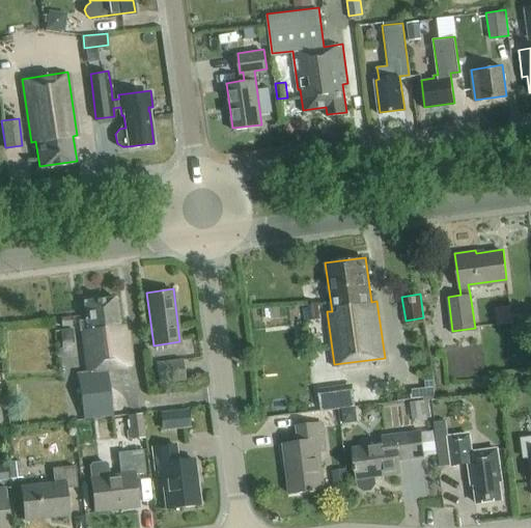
[(113,414),(112,406),(107,367),(130,364),(124,323),(118,324),(115,296),(83,300),(87,328),(81,328),(87,369),(78,371),(84,417),(113,414)]
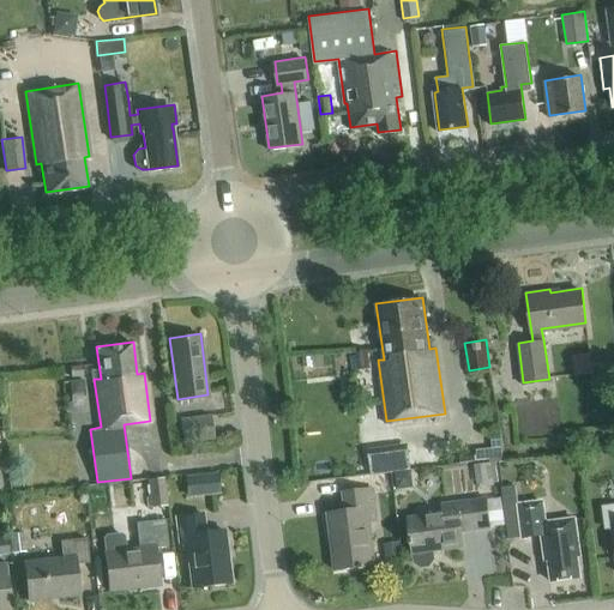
[(371,366),(368,346),(354,349),(356,367),(371,366)]
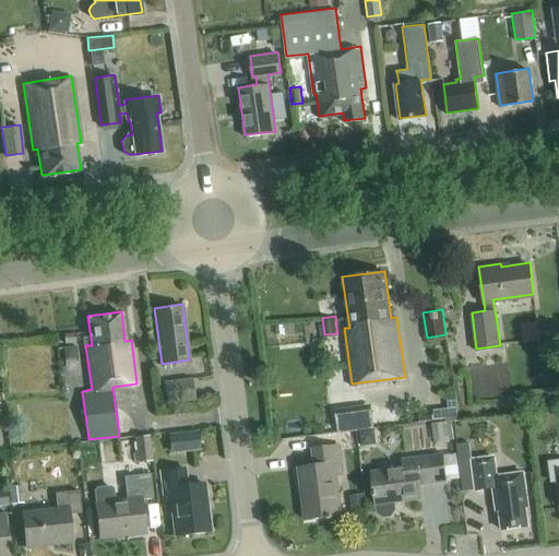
[(74,331),(63,332),(64,342),(75,341),(74,331)]
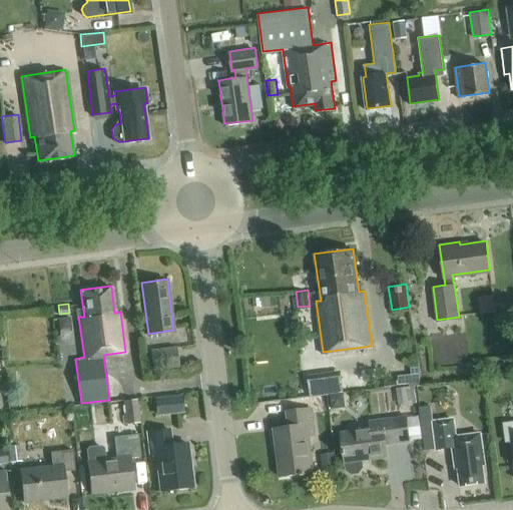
[(175,345),(149,349),(152,369),(178,366),(175,345)]
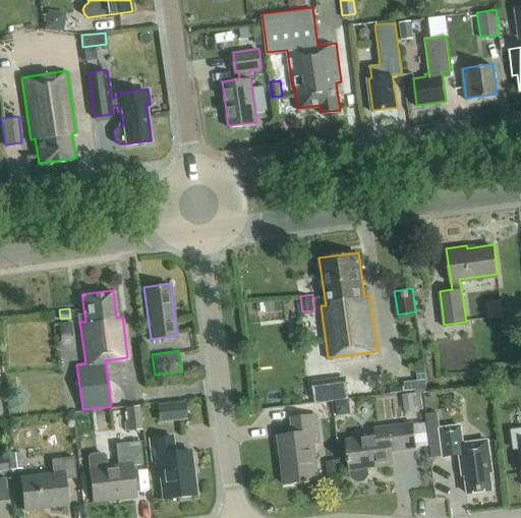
[(323,397),(355,396),(354,379),(322,380),(323,397)]
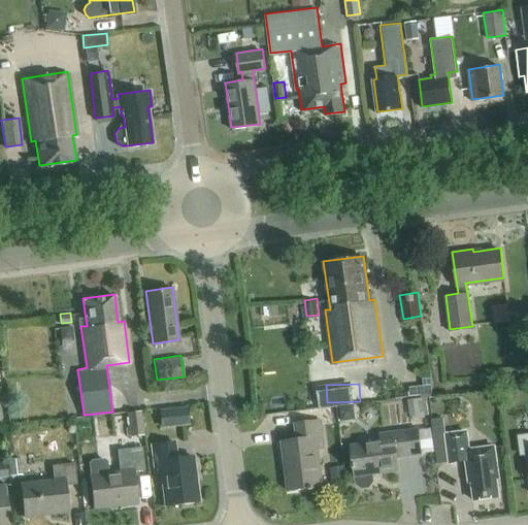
[(426,393),(411,395),(415,415),(429,413),(426,393)]
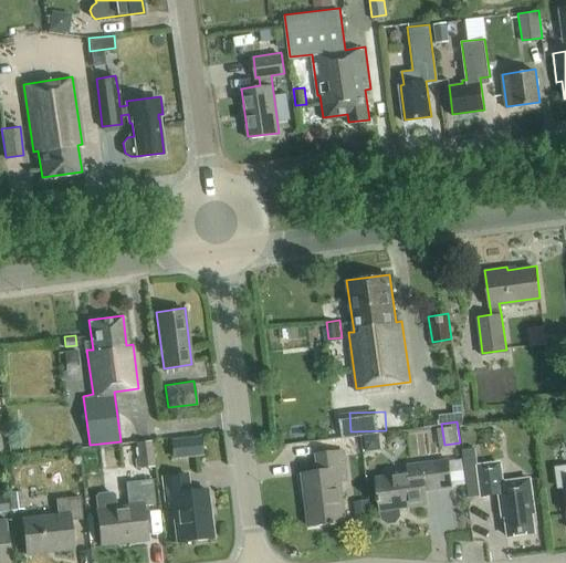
[(200,435),(170,438),(173,458),(202,455),(200,435)]
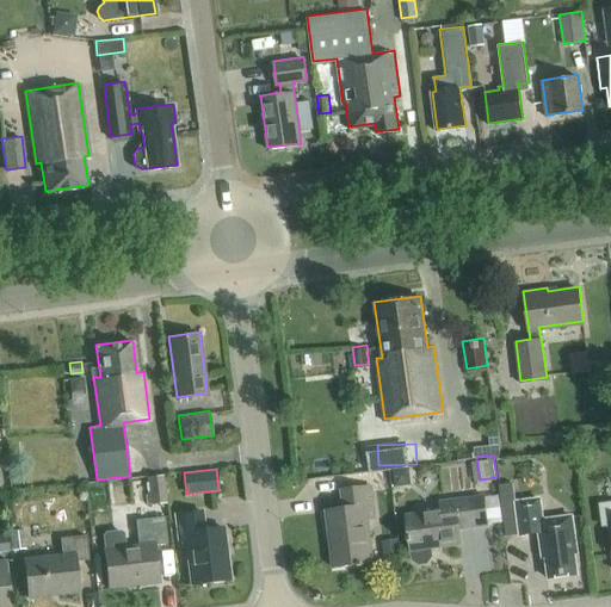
[(162,475),(146,477),(149,503),(153,503),(166,501),(162,475)]
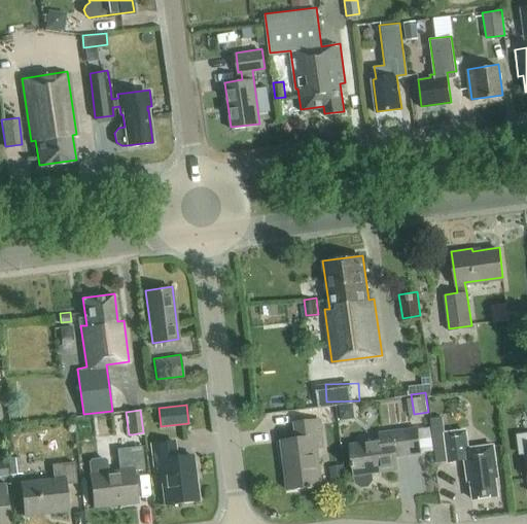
[(449,458),(449,460),(465,458),(468,480),(470,480),(473,498),(497,495),(495,477),(497,476),(493,444),(467,448),(465,429),(445,432),(443,416),(430,418),(435,460),(449,458)]
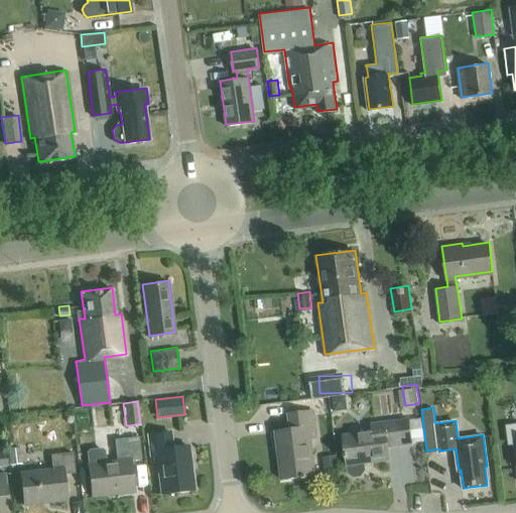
[(310,438),(316,437),(313,410),(289,413),(291,429),(277,430),(283,478),(314,474),(310,438)]
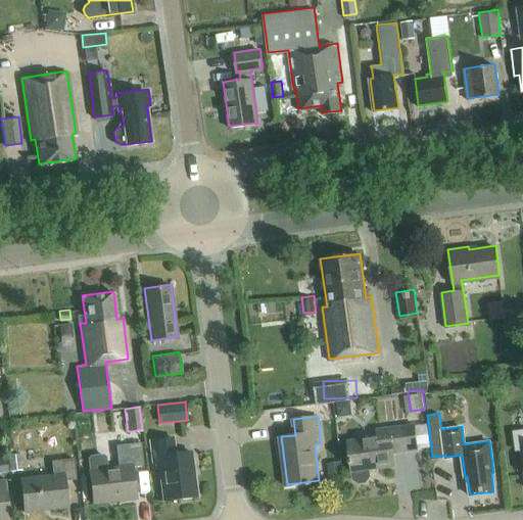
[(378,436),(348,440),(352,471),(352,470),(353,478),(360,482),(366,481),(371,476),(370,468),(394,465),(393,453),(418,450),(417,446),(429,445),(426,424),(414,425),(414,424),(377,429),(378,436)]
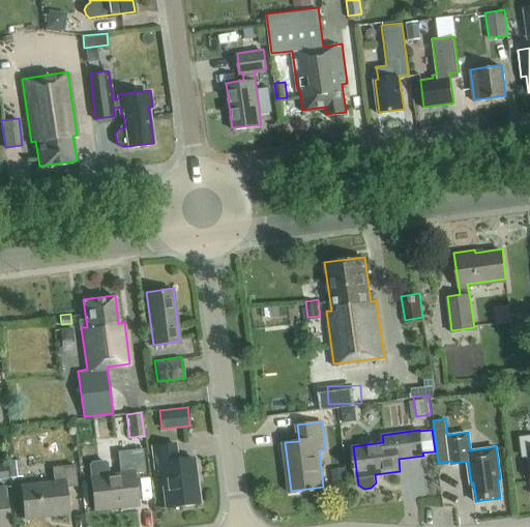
[(528,454),(529,469),(529,433),(519,435),(522,454),(528,454)]
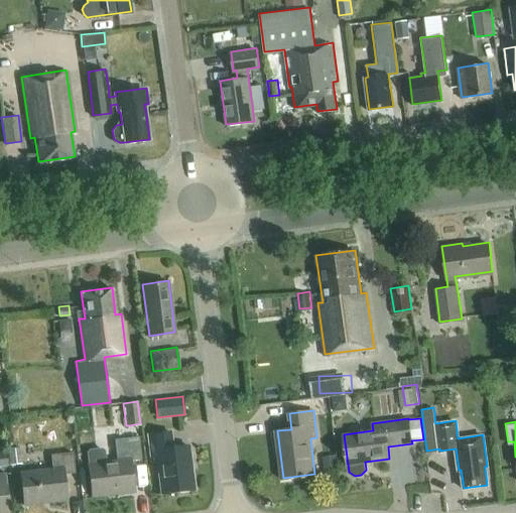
[(162,494),(195,490),(189,444),(173,446),(171,431),(149,433),(153,461),(158,460),(162,494)]
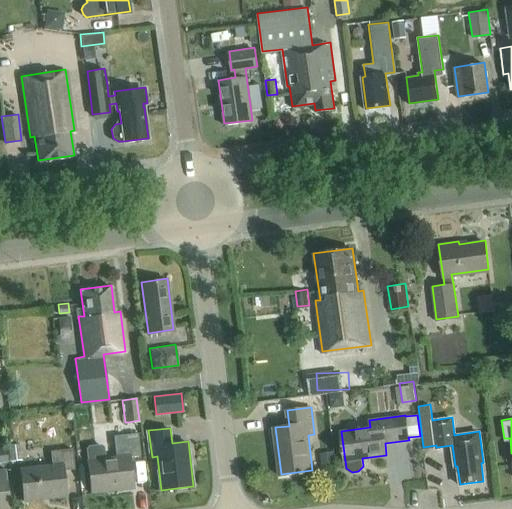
[(86,447),(88,458),(92,492),(133,487),(129,456),(140,454),(138,432),(114,435),(116,455),(105,456),(103,445),(100,443),(89,444),(86,447)]
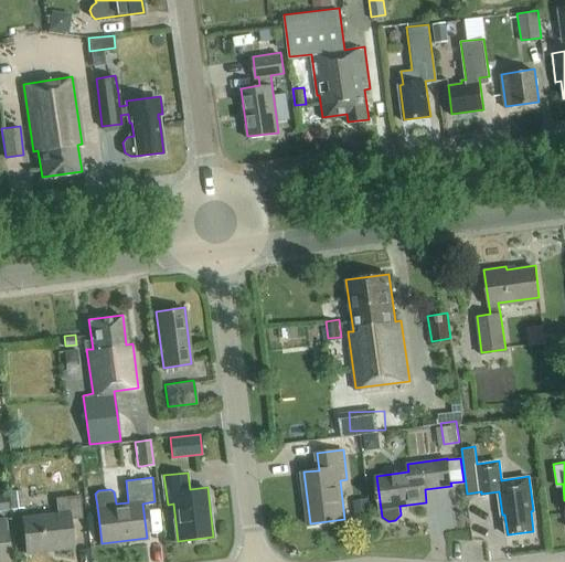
[(8,490),(10,508),(23,507),(20,488),(8,490)]
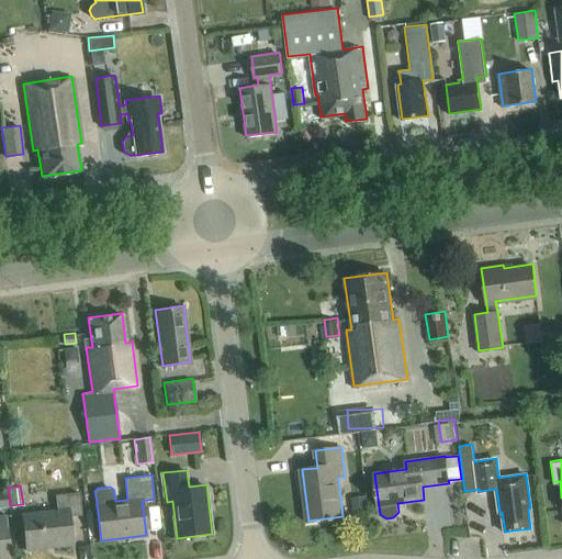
[(0,489),(0,506),(9,505),(7,489),(0,489)]
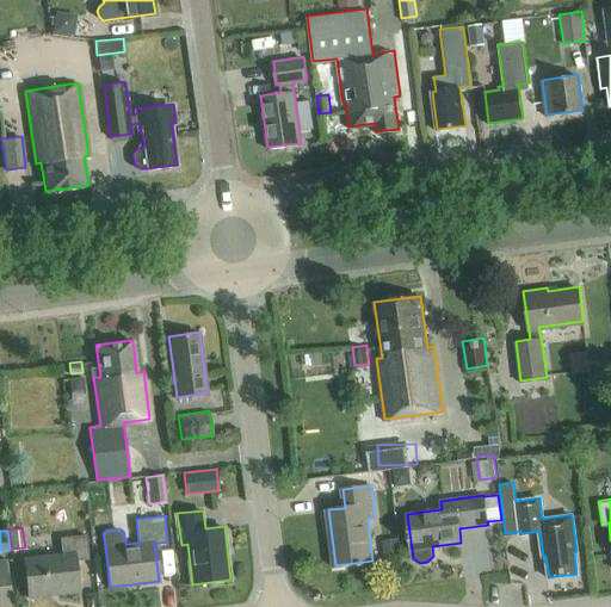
[(79,589),(75,561),(90,558),(86,533),(60,537),(62,555),(24,559),(30,596),(79,589)]
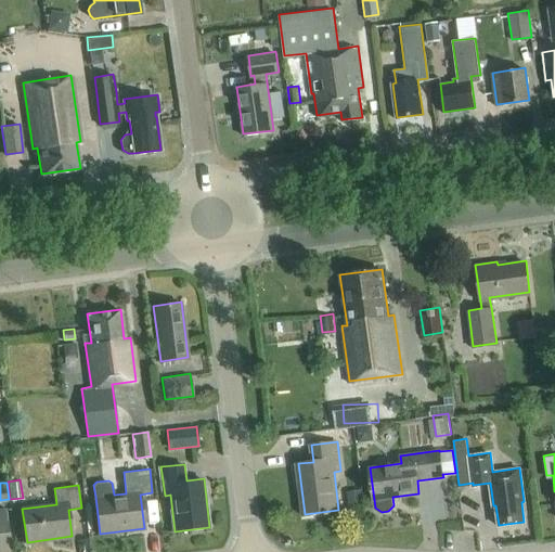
[(0,533),(9,531),(5,508),(0,508),(0,533)]
